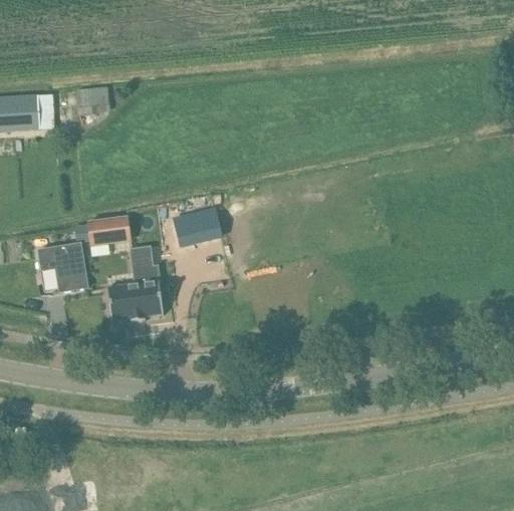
[(110,110),(107,85),(75,88),(78,113),(110,110)]
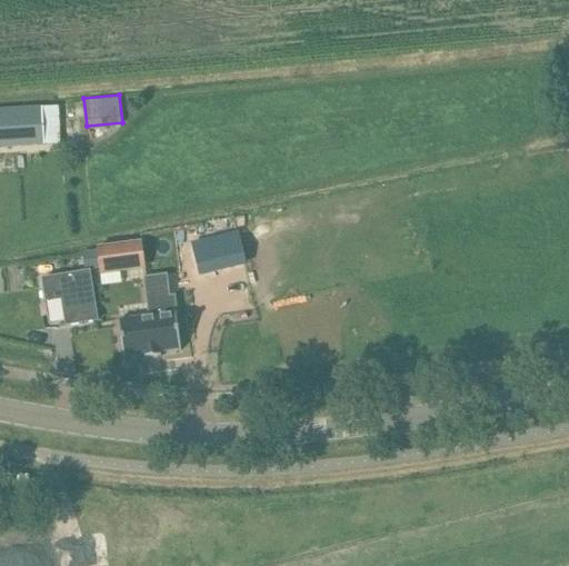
[(0,146),(45,144),(42,106),(0,108),(0,146)]
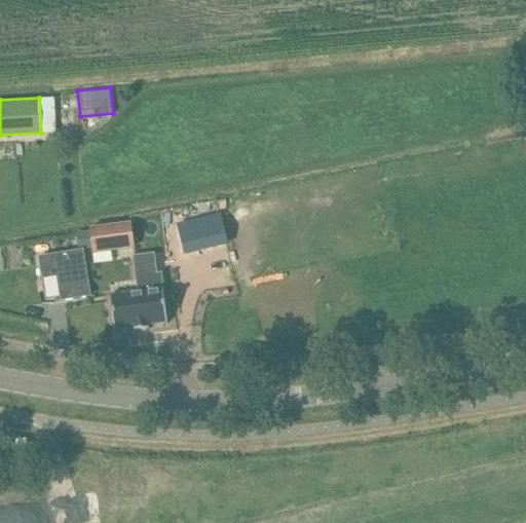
[(220,215),(177,225),(184,252),(226,243),(220,215)]
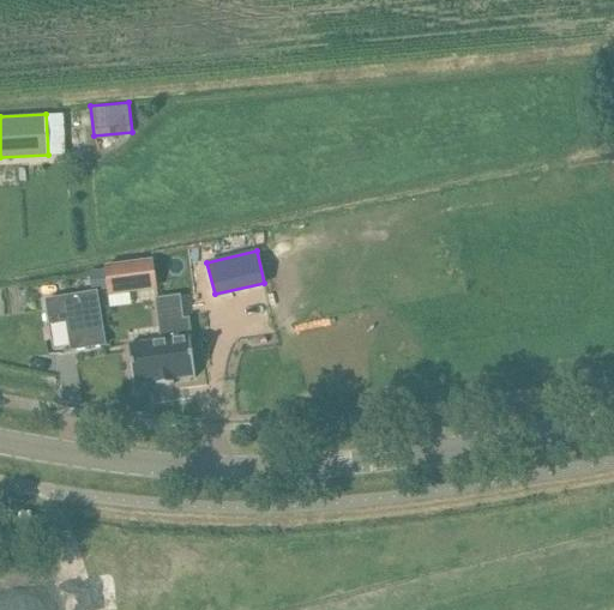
[(152,257),(104,264),(104,266),(108,287),(108,290),(156,283),(152,257)]
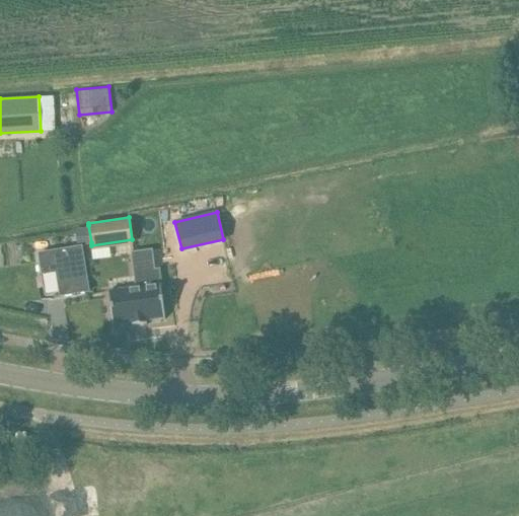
[(88,225),(78,227),(80,244),(91,242),(88,225)]
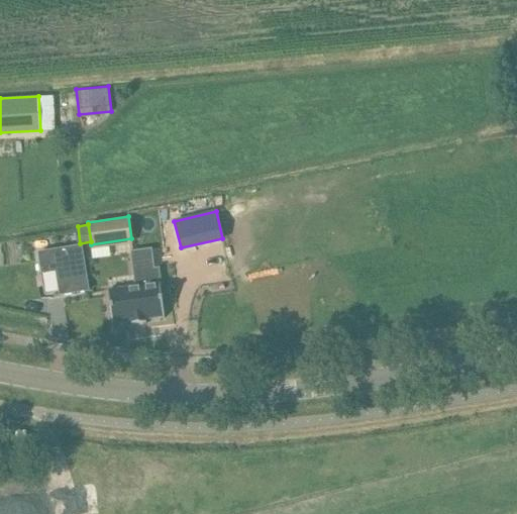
[(81,244),(39,251),(42,272),(57,269),(61,293),(88,288),(81,244)]
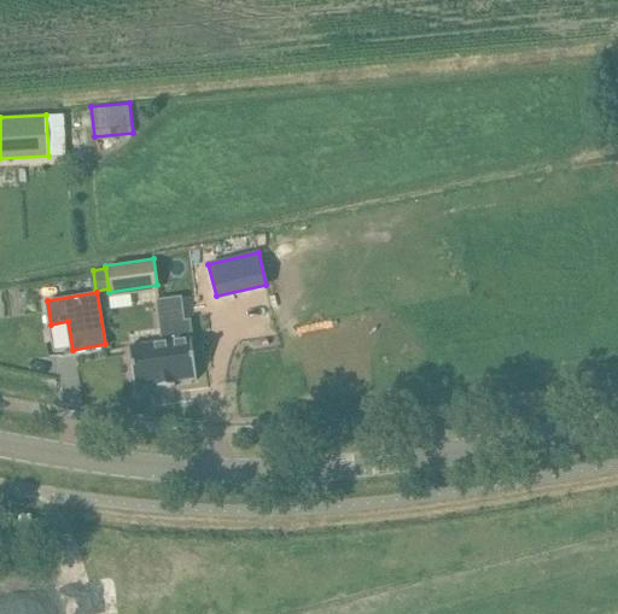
[(163,340),(129,344),(134,386),(136,386),(136,384),(157,381),(157,386),(175,384),(174,379),(194,376),(196,378),(197,378),(190,320),(161,323),(163,340)]
